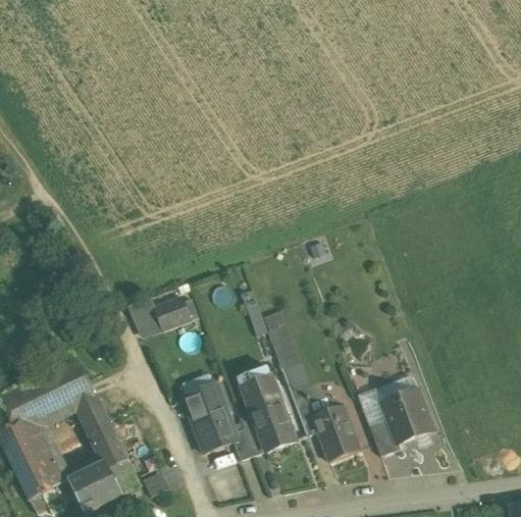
[(252,289),(243,293),(256,333),(266,329),(262,316),(252,289)]
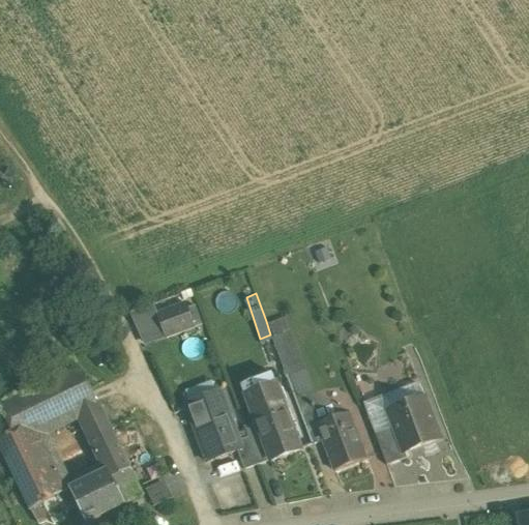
[(184,300),(156,311),(166,334),(193,324),(184,300)]
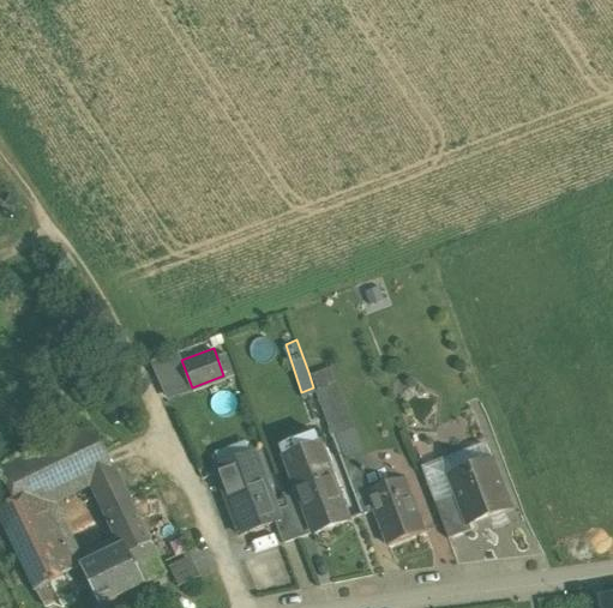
[(331,363),(308,372),(313,387),(337,378),(331,363)]
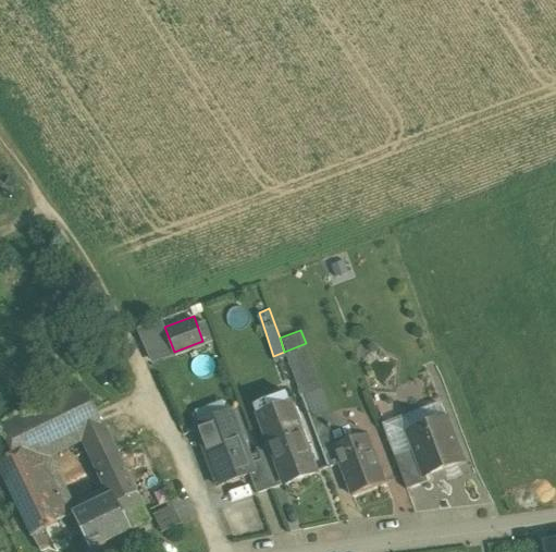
[(306,343),(284,352),(291,369),(312,360),(306,343)]
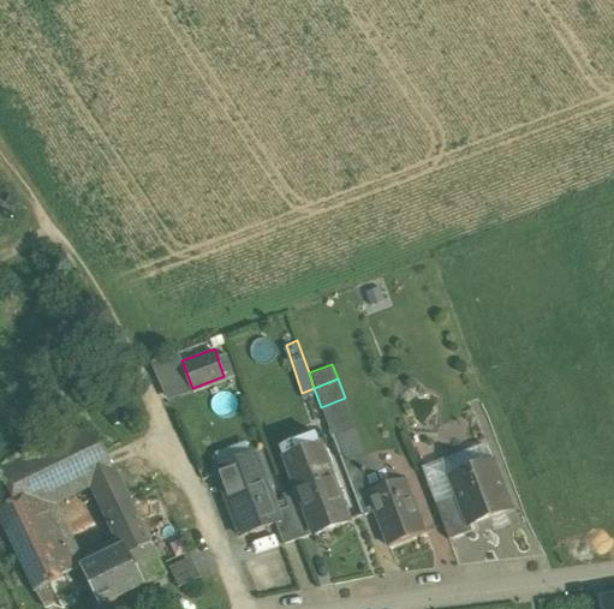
[(345,398),(321,407),(331,433),(355,424),(345,398)]
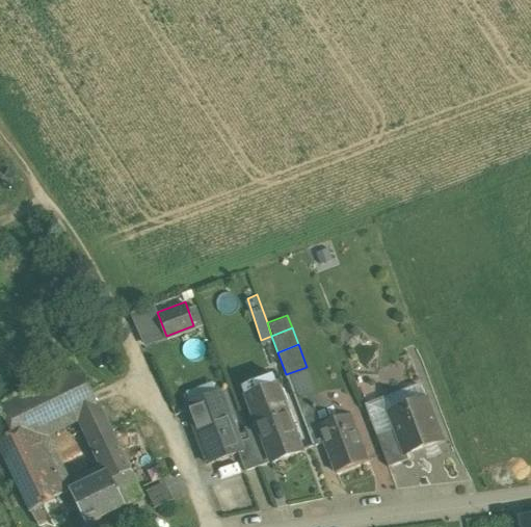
[(80,366),(18,396),(34,431),(36,430),(78,411),(97,401),(80,366)]
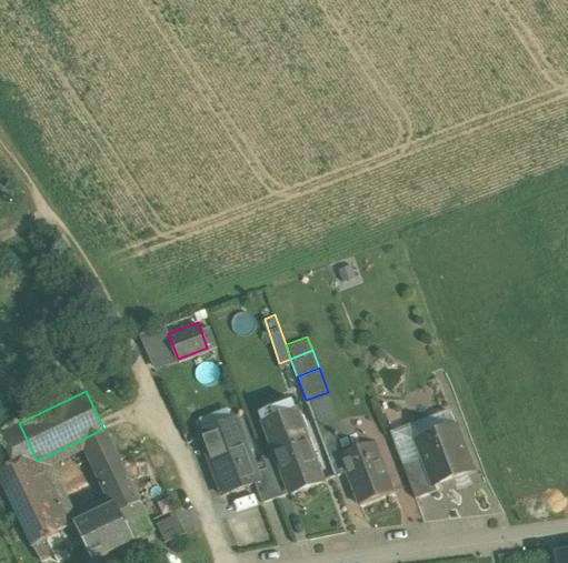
[(328,392),(306,400),(316,426),(329,423),(338,419),(328,392)]
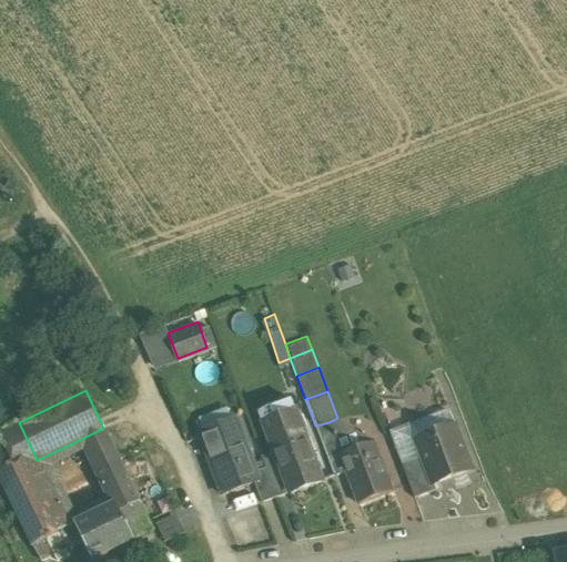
[(289,490),(321,479),(290,398),(259,410),(274,450),(289,490)]
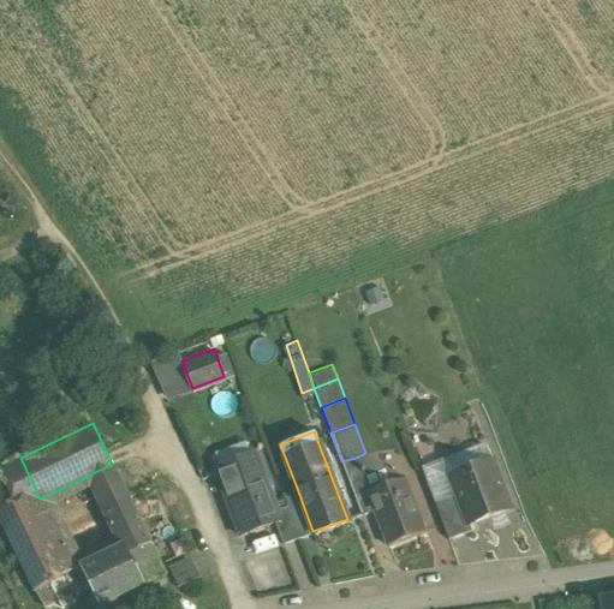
[(449,473),(492,458),(484,441),(422,466),(435,500),(457,491),(449,473)]
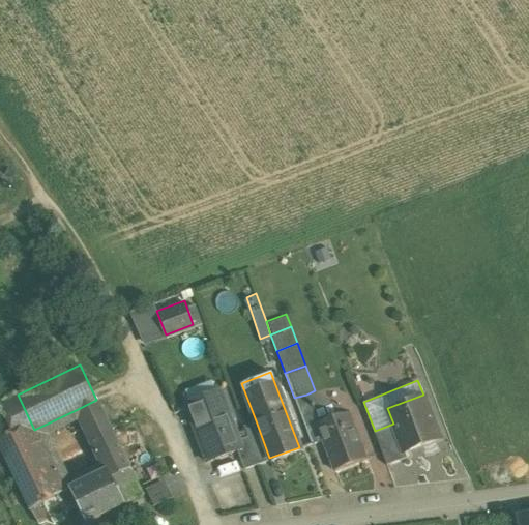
[(332,401),(315,390),(306,395),(316,421),(336,413),(332,401)]
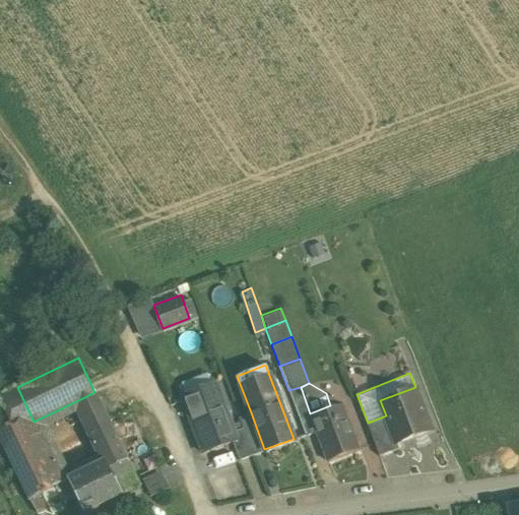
[(231,431),(214,385),(182,396),(191,421),(193,421),(203,449),(232,439),(234,439),(231,431)]
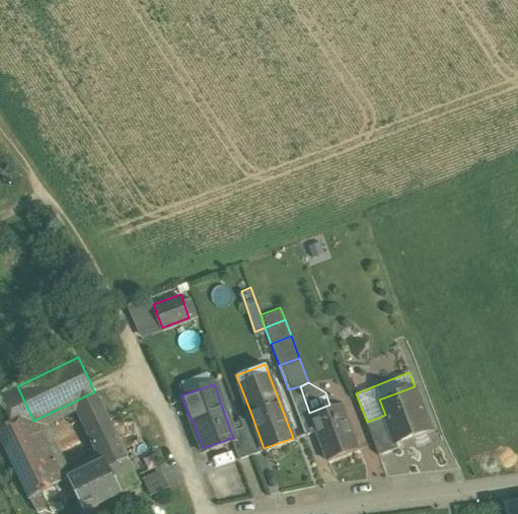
[(17,386),(0,394),(0,398),(10,420),(15,430),(33,421),(17,386)]
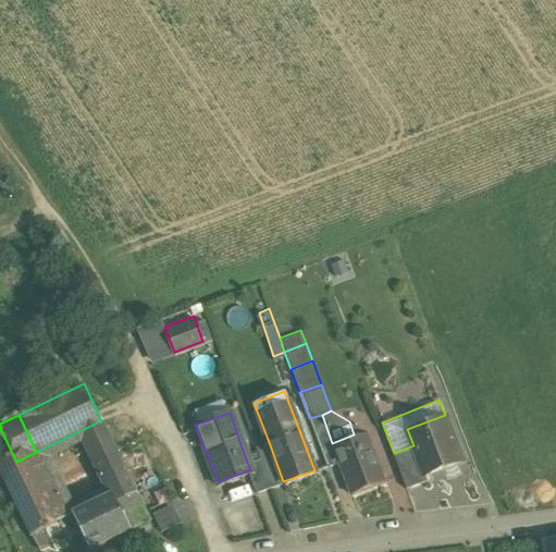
[(322,415),(309,418),(326,464),(338,460),(332,443),(322,415)]
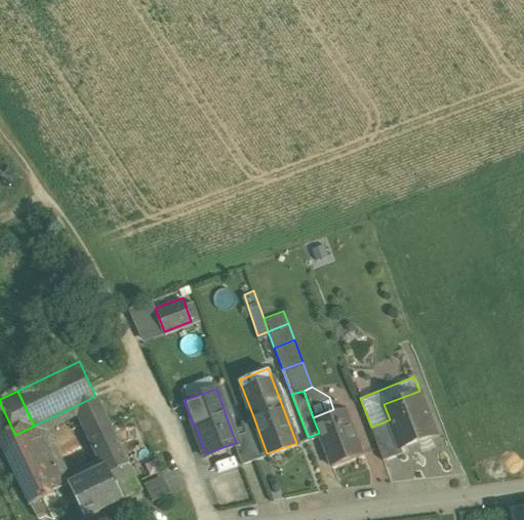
[(433,427),(419,391),(384,404),(390,420),(399,445),(400,444),(418,437),(417,433),(433,427)]
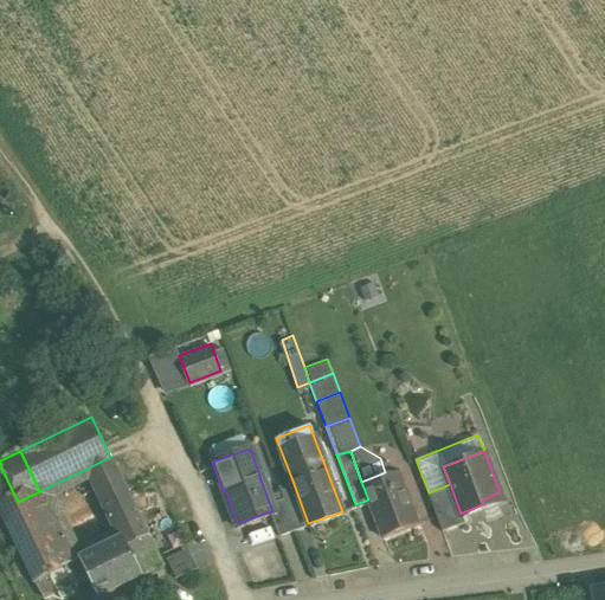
[(110,457),(89,468),(95,478),(116,469),(110,457)]
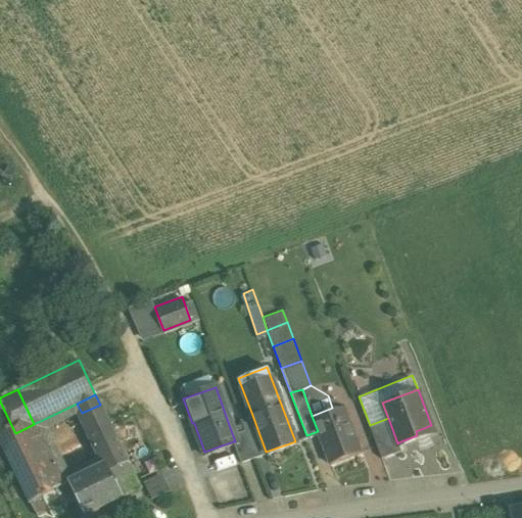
[(0,428),(10,423),(0,402),(0,428)]
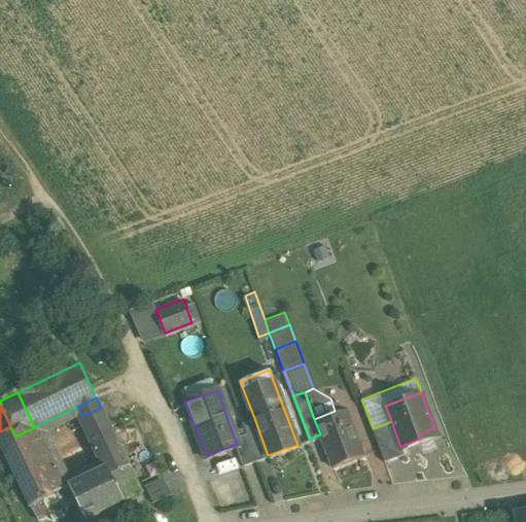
[(101,408),(82,416),(89,430),(107,421),(101,408)]
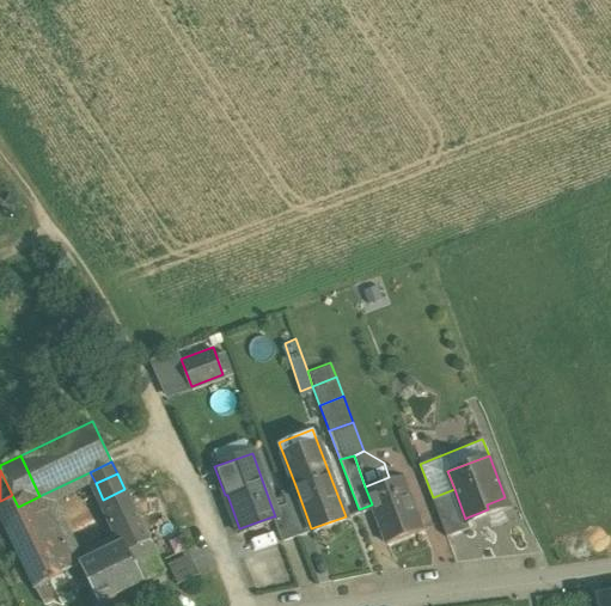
[(389,477),(365,487),(372,505),(385,540),(421,527),(401,473),(389,477)]
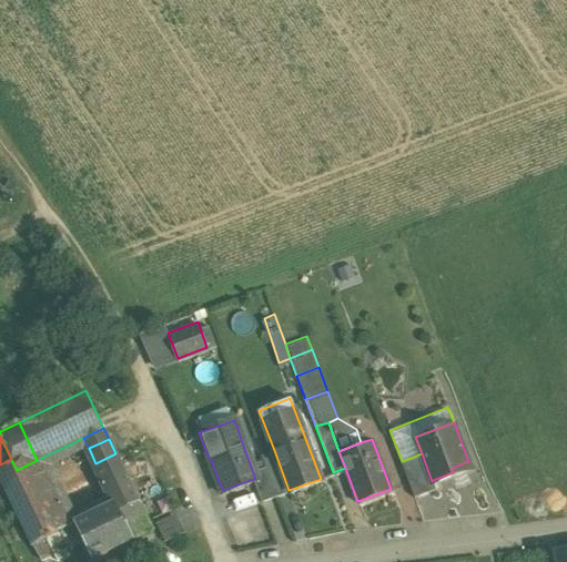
[(289,490),(274,450),(261,455),(265,466),(275,494),(289,490)]
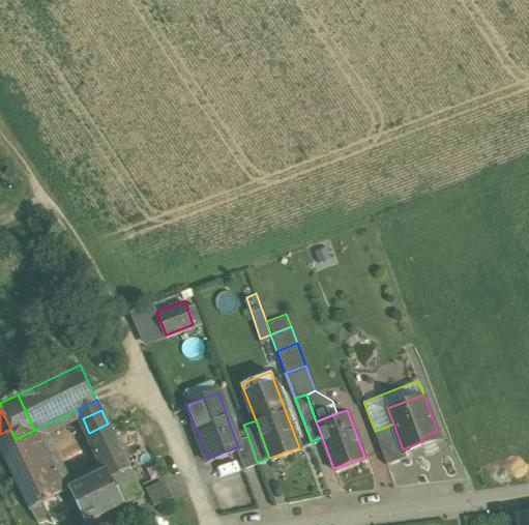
[(108,424),(89,433),(95,446),(114,437),(108,424)]
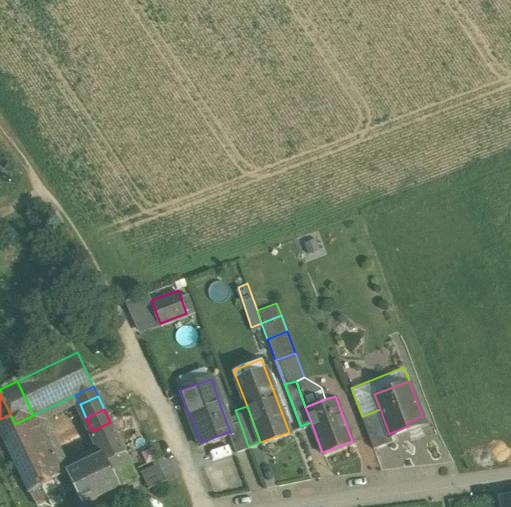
[(380,409),(362,416),(373,446),(392,439),(390,433),(389,434),(380,409)]
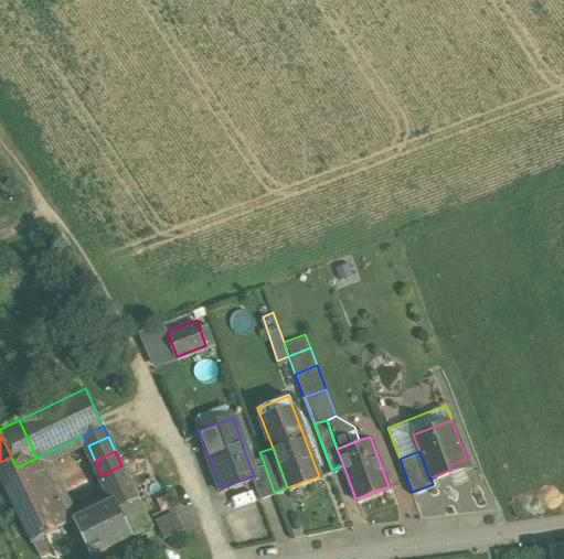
[(17,468),(11,457),(0,462),(0,475),(8,492),(46,473),(39,457),(36,458),(17,468)]
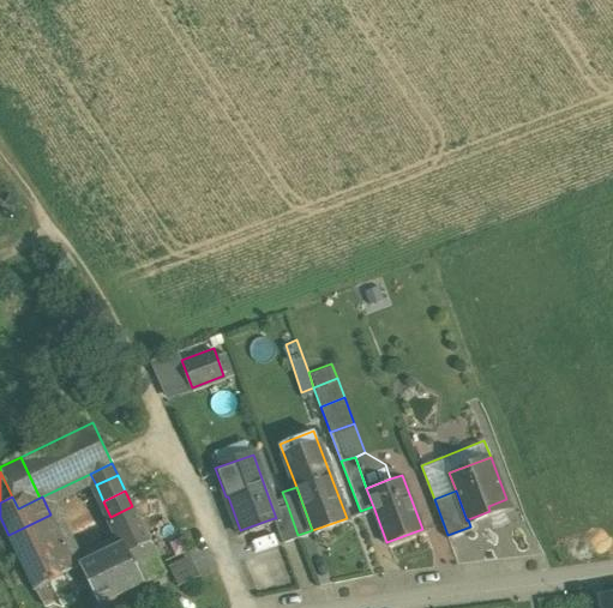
[(298,535),(287,504),(272,509),(276,518),(274,518),(282,541),(298,535)]
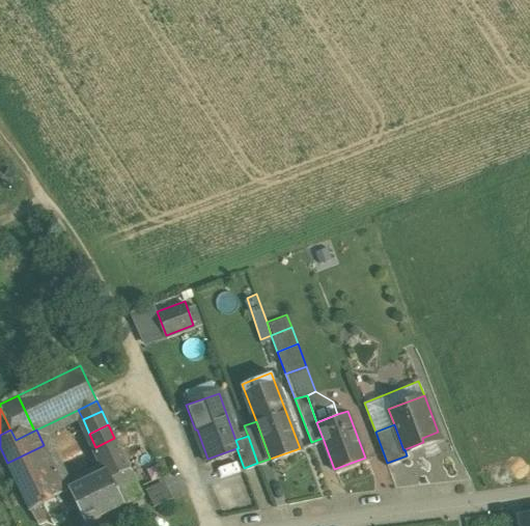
[(114,438),(95,447),(103,461),(106,469),(108,468),(111,476),(129,468),(114,438)]
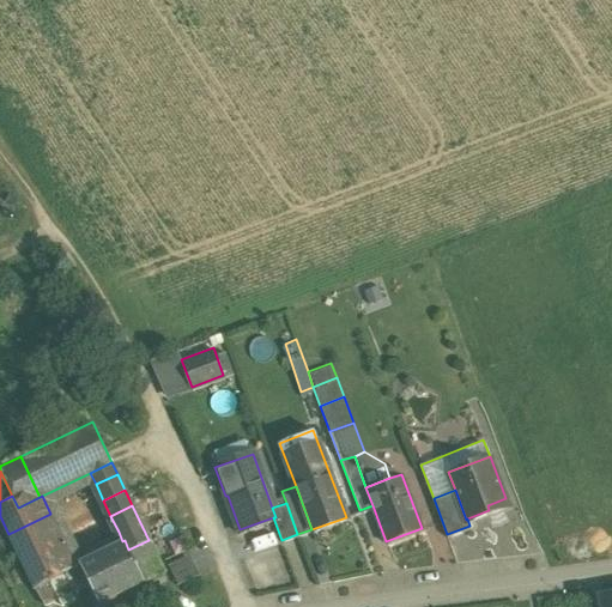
[(50,514),(8,534),(35,587),(43,582),(76,566),(50,514)]
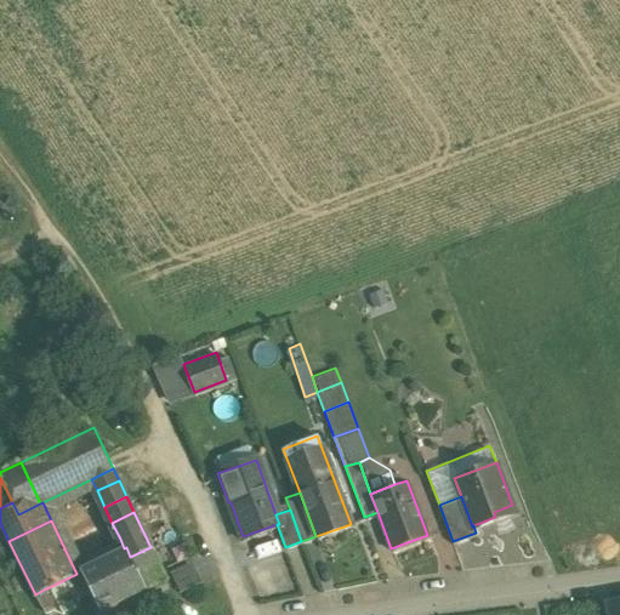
[(124,548),(120,539),(72,563),(75,571),(80,569),(85,579),(100,609),(146,587),(130,557),(126,547),(124,548)]
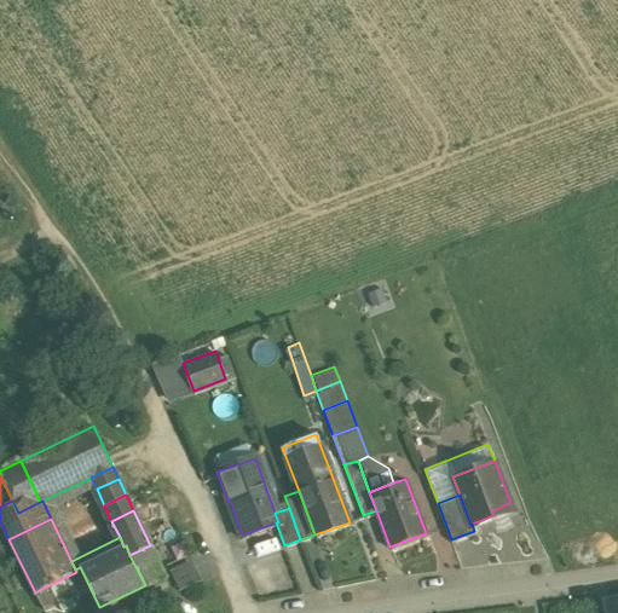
[(150,545),(130,555),(136,567),(156,557),(150,545)]
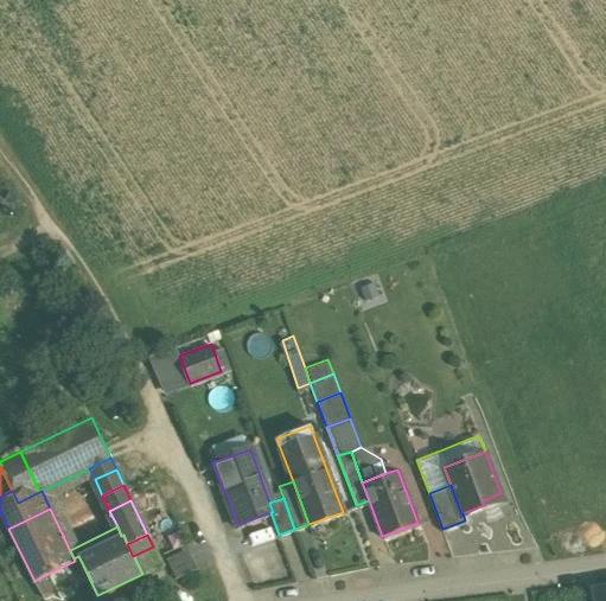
[(170,573),(191,563),(182,543),(160,554),(170,573)]
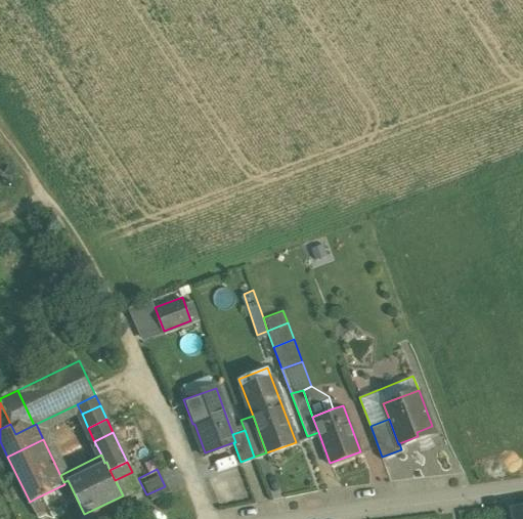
[(132,472),(115,480),(123,495),(139,487),(132,472)]
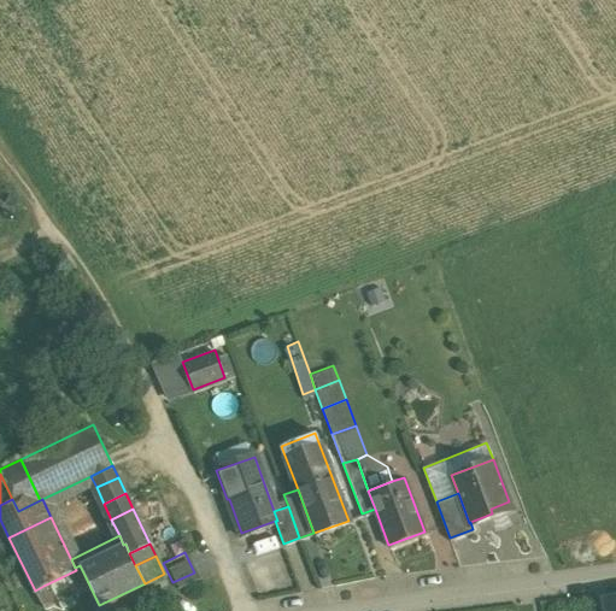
[(76,570),(44,586),(47,594),(84,575),(80,565),(75,568),(76,570)]
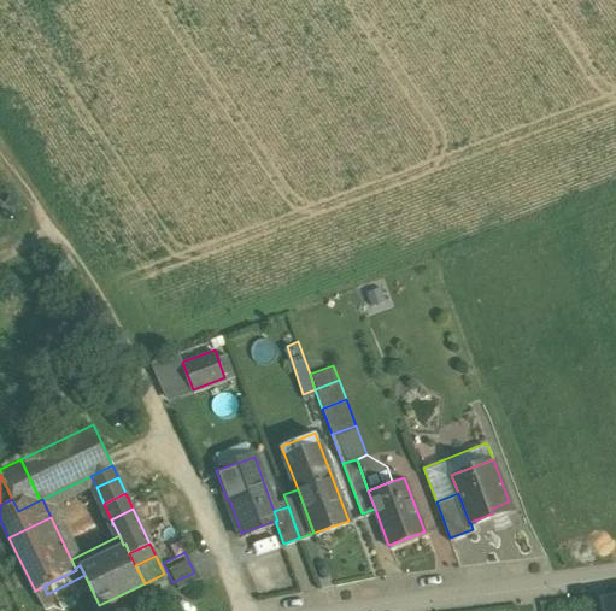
[(615,610),(615,594),(603,598),(604,610),(615,610)]
